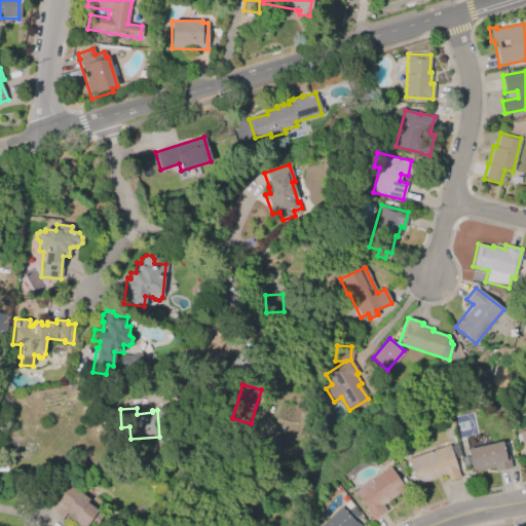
[(466,448),(501,441),(503,451),(508,450),(512,467),(495,472),(494,467),(474,473),(473,468),(471,468),(466,448)]
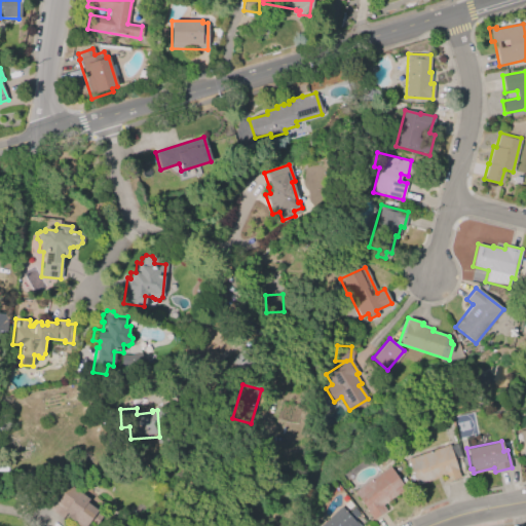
[(407,458),(448,445),(449,447),(456,444),(461,457),(454,459),(460,477),(446,482),(443,476),(416,485),(407,458)]
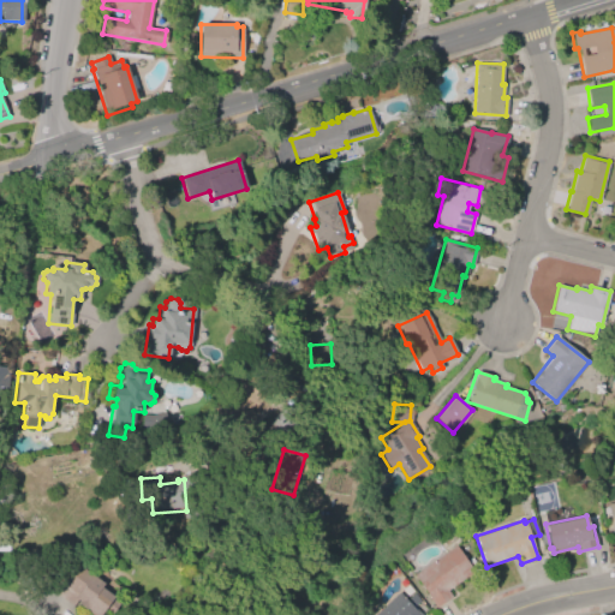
[(413,574),(455,545),(473,572),(447,590),(452,597),(436,607),(413,574)]
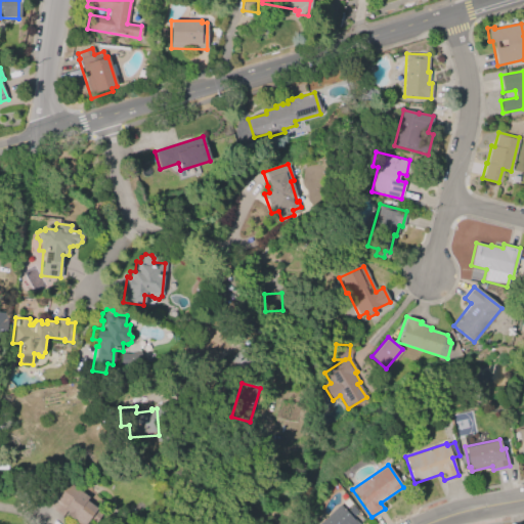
[(66,480),(88,497),(85,500),(102,513),(93,523),(87,520),(84,523),(80,523),(64,512),(60,517),(46,507),(66,480)]
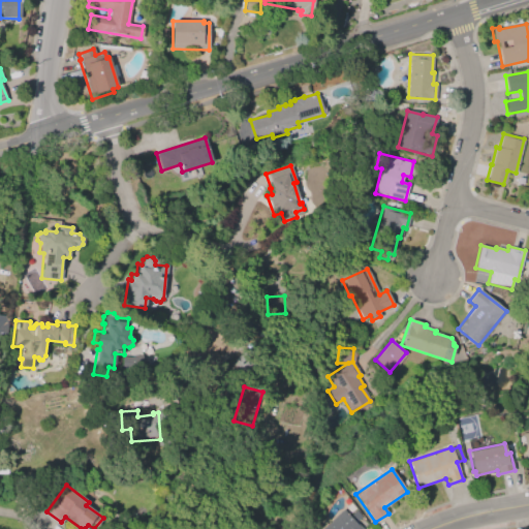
[(320,528),(342,509),(361,528),(320,528)]
